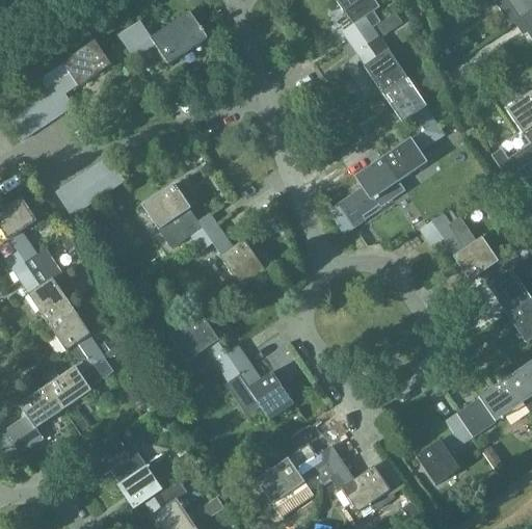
[(336,0),(344,11),(345,10),(353,23),(342,30),(349,42),(373,26),(356,2),(358,0),(336,0)]
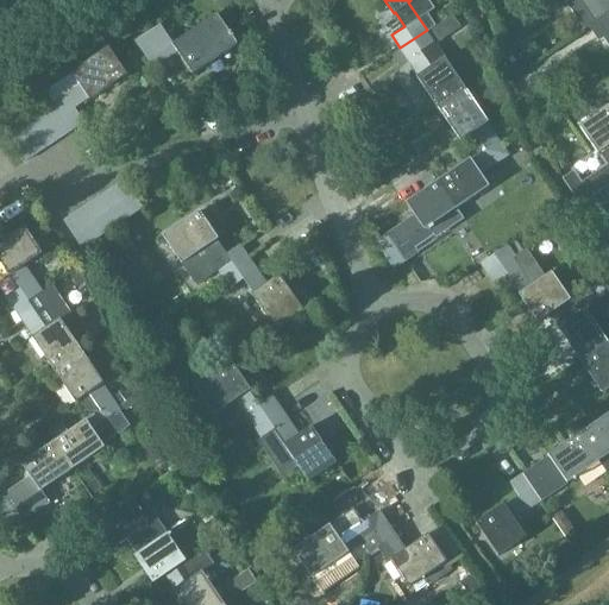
[(581,0),(596,21),(600,18),(608,11),(608,0),(564,0),(565,1),(566,0),(581,0)]
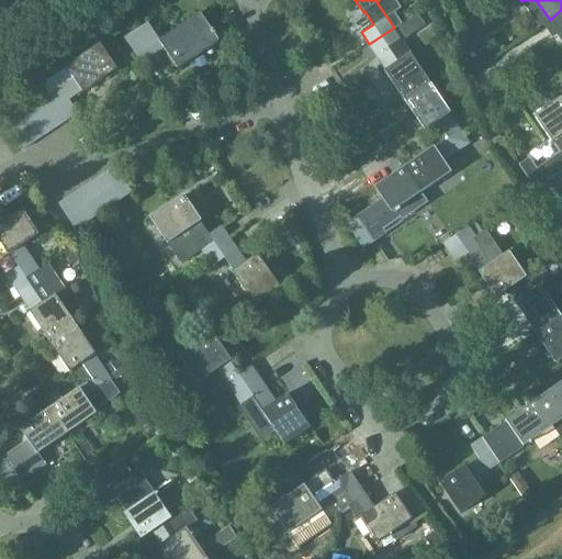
[(124,35),(142,60),(164,45),(178,68),(220,40),(200,11),(159,38),(147,21),(124,35)]
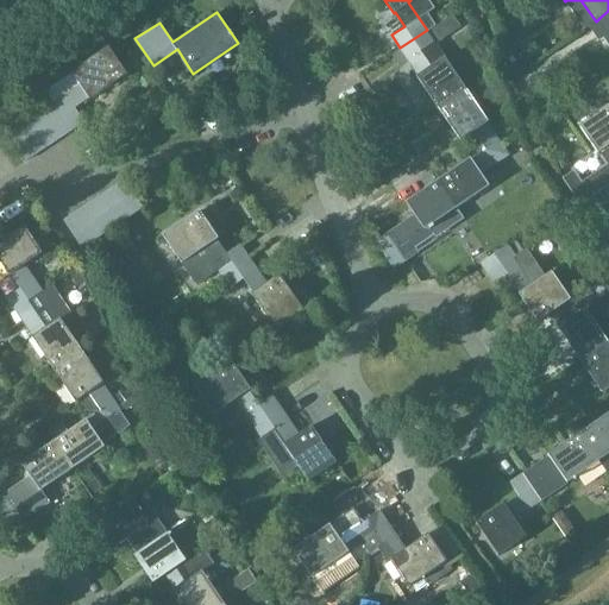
[(416,75),(439,107),(466,89),(444,56),(431,64),(421,51),(435,41),(427,30),(400,48),(418,74),(416,75)]
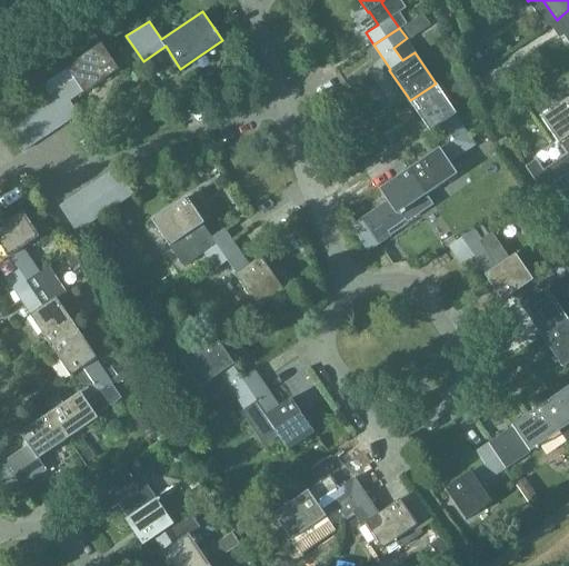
[(66,66),(41,82),(50,93),(67,120),(78,112),(70,99),(82,90),(85,92),(119,69),(101,42),(66,66)]
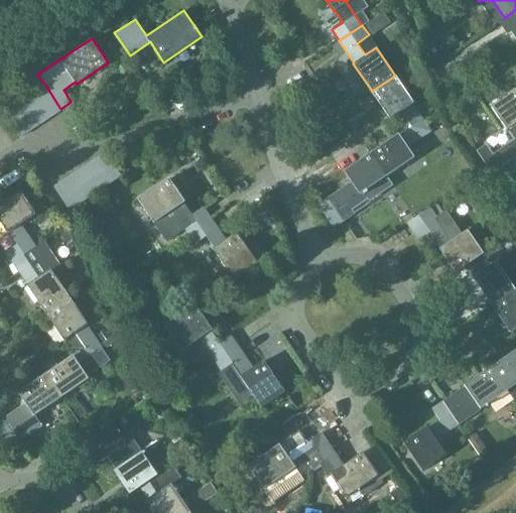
[(441,51),(433,56),(436,61),(444,55),(441,51)]
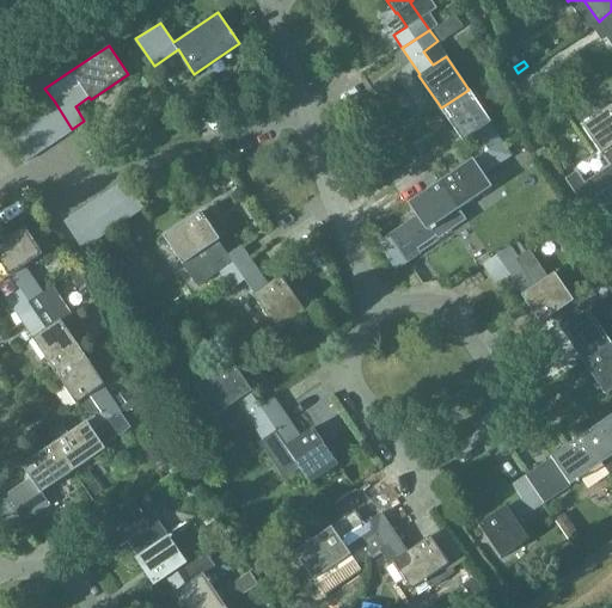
[(522,93),(530,104),(539,98),(532,87),(522,93)]
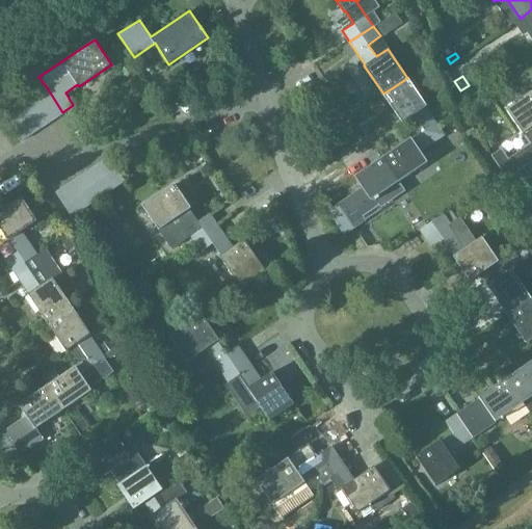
[(424,130),(425,131),(425,130),(428,134),(440,127),(425,106),(426,105),(407,78),(383,94),(402,123),(414,114),(424,130)]
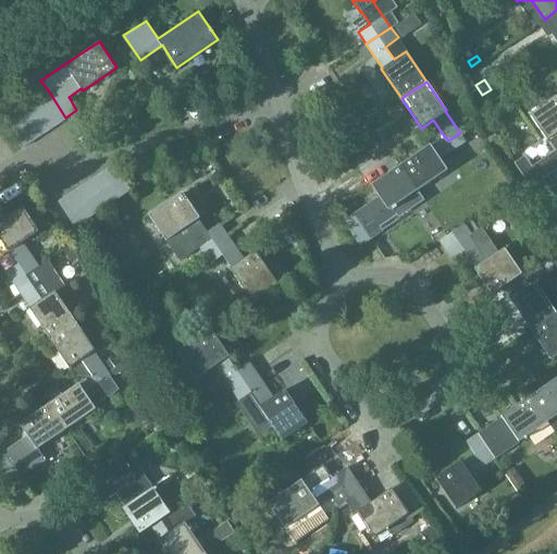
[(49,91),(38,99),(54,124),(65,118),(49,91)]
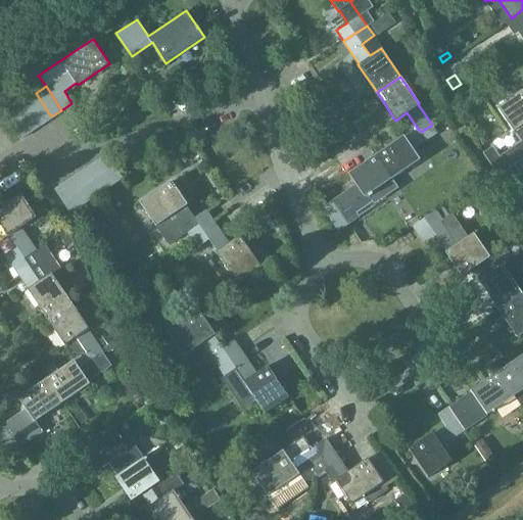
[(522,123),(522,89),(496,107),(513,130),(522,123)]
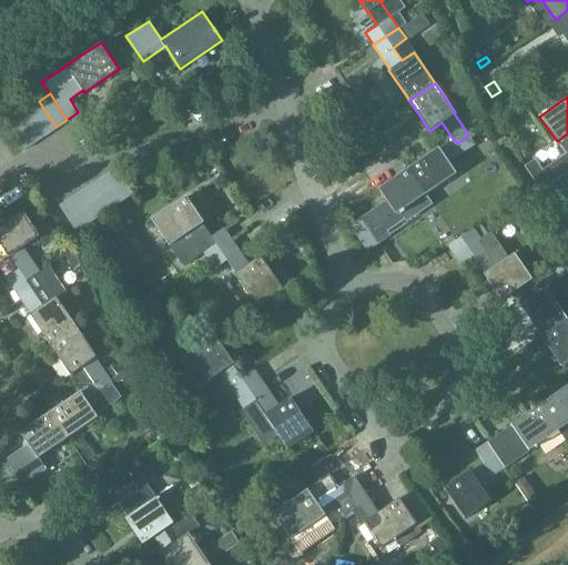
[(39,101),(28,109),(44,134),(56,127),(39,101)]
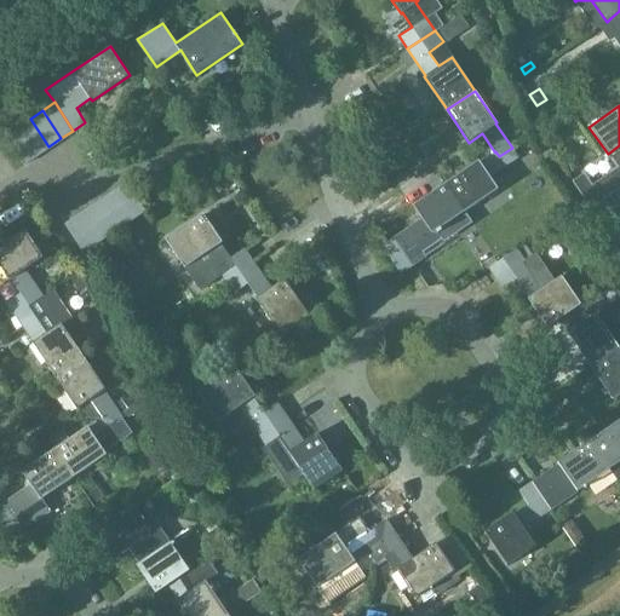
[(30,119),(18,127),(36,155),(49,147),(30,119)]
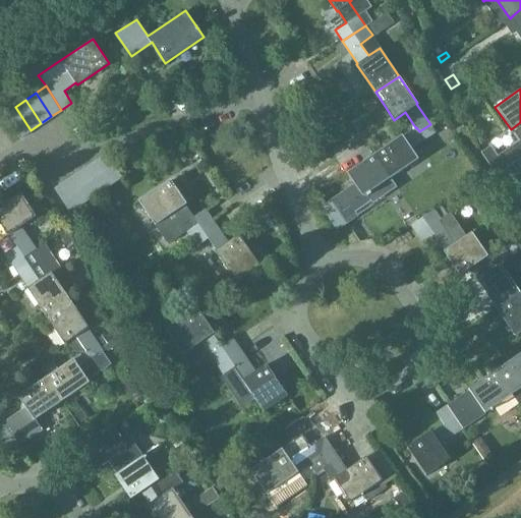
[(31,130),(15,107),(4,114),(20,137),(31,130)]
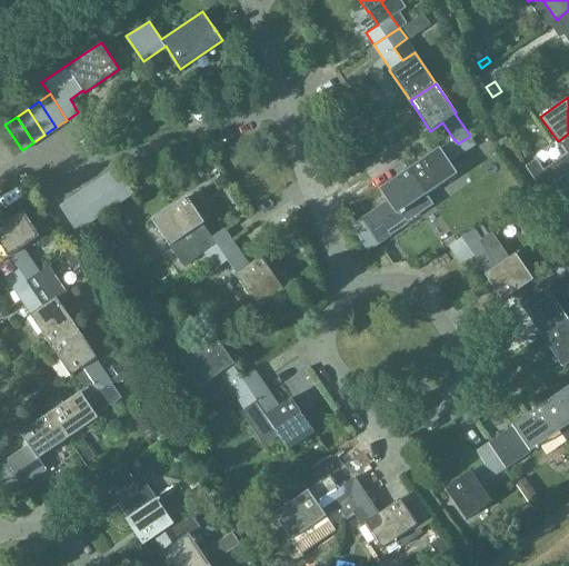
[(476,118),(467,123),(472,131),(481,126),(476,118)]
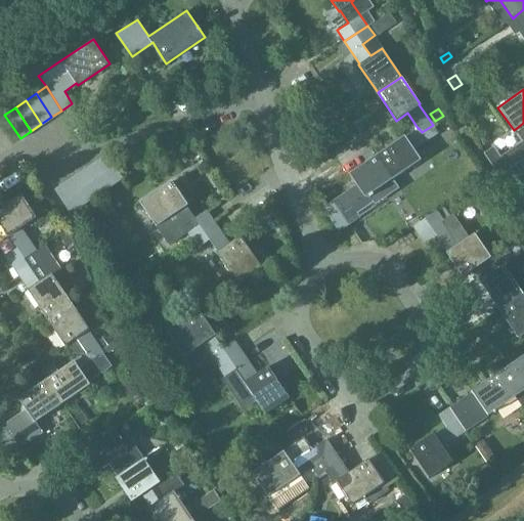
[(405,135),(377,154),(393,177),(445,143),(437,132),(438,132),(433,125),(422,132),(419,128),(419,129),(418,128),(406,136),(405,135)]
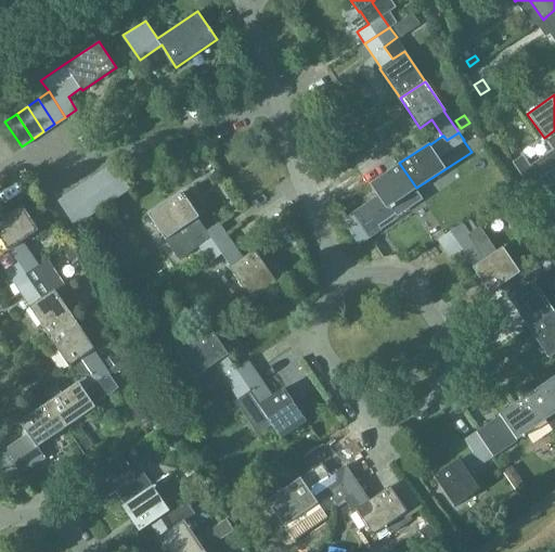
[(378,195),(355,212),(371,235),(379,229),(382,228),(381,226),(423,197),(421,194),(416,188),(399,163),(370,183),(378,195)]
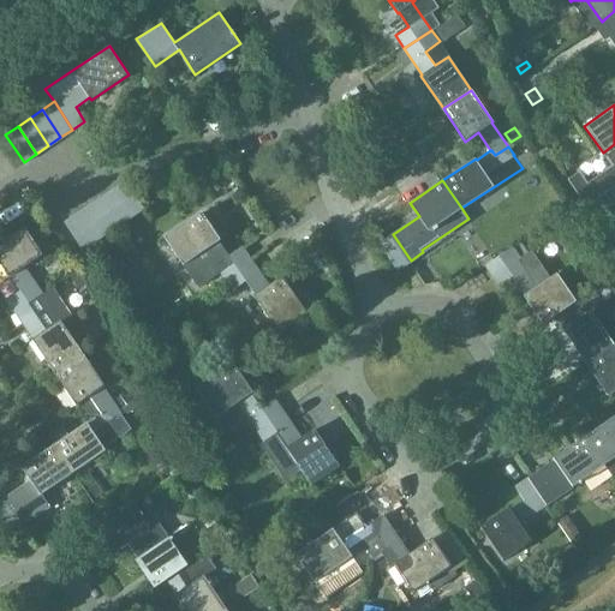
[(126,181),(114,189),(131,216),(144,208),(126,181)]
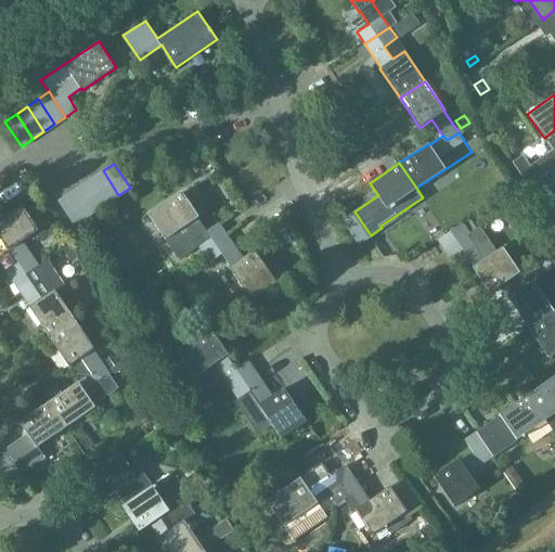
[(103,170),(91,178),(107,203),(118,195),(103,170)]
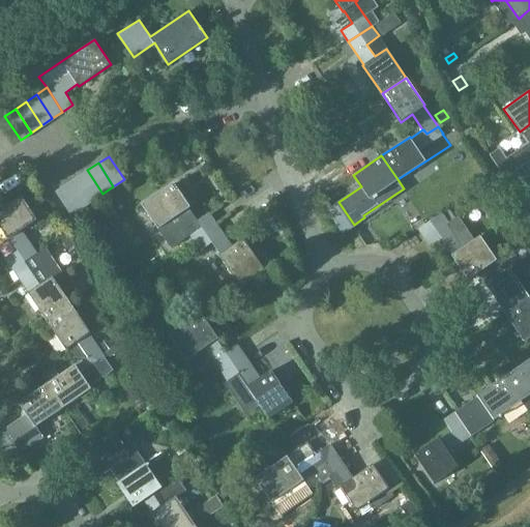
[(87,170),(77,177),(92,200),(102,194),(87,170)]
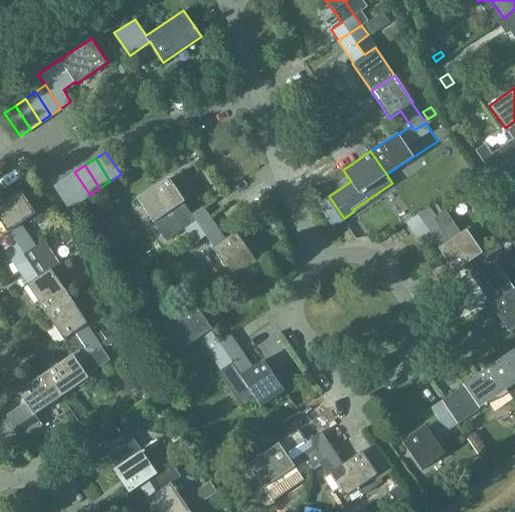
[(500,170),(496,171),(494,174),(495,178),(498,180),(502,179),(504,176),(503,172),(500,170)]
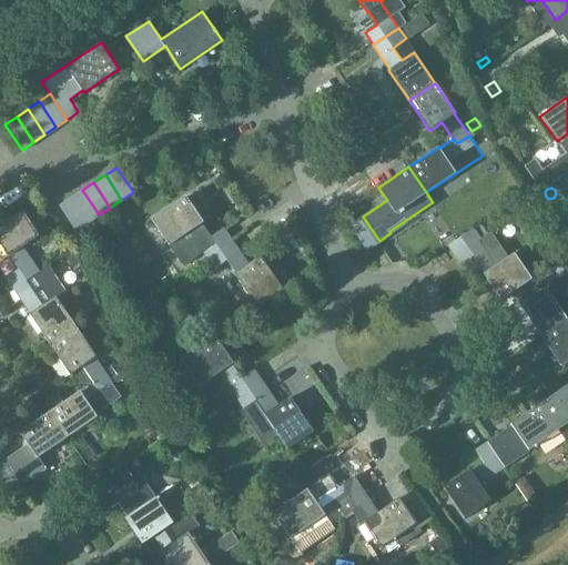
[(82,190),(71,198),(88,222),(99,214),(82,190)]
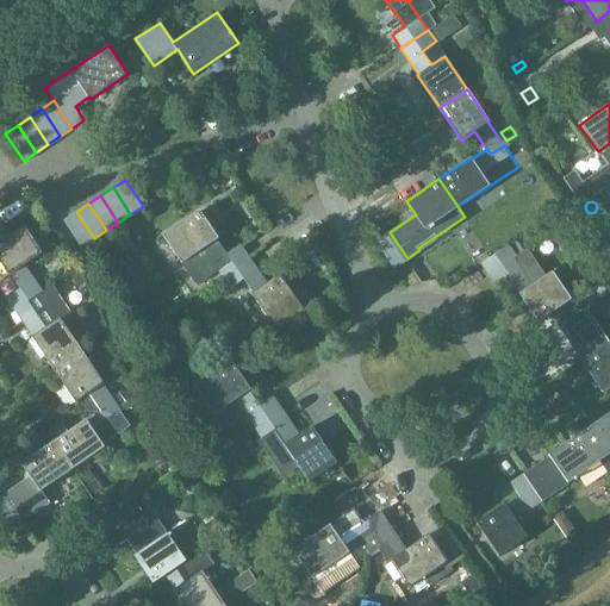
[(217,270),(221,275),(249,257),(240,244),(226,252),(217,239),(219,237),(210,224),(206,219),(200,210),(162,235),(195,285),(217,270)]
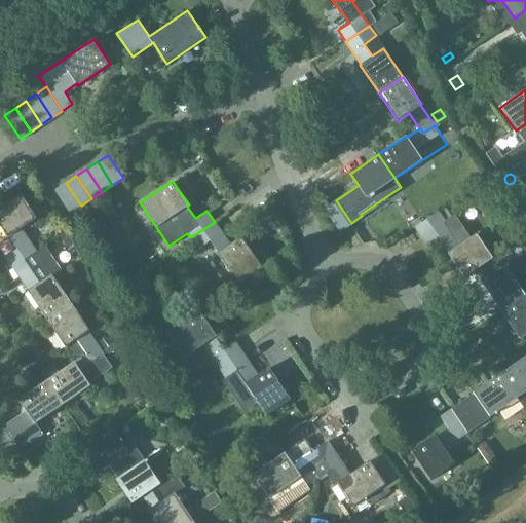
[(81,206),(66,183),(55,190),(71,213),(81,206)]
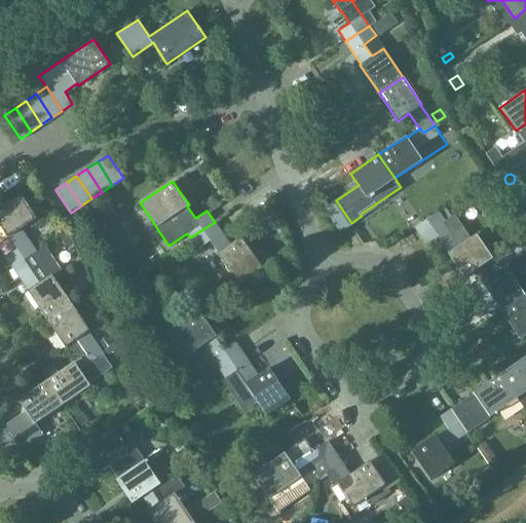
[(512,193),(522,209),(525,206),(525,192),(522,187),(512,193)]
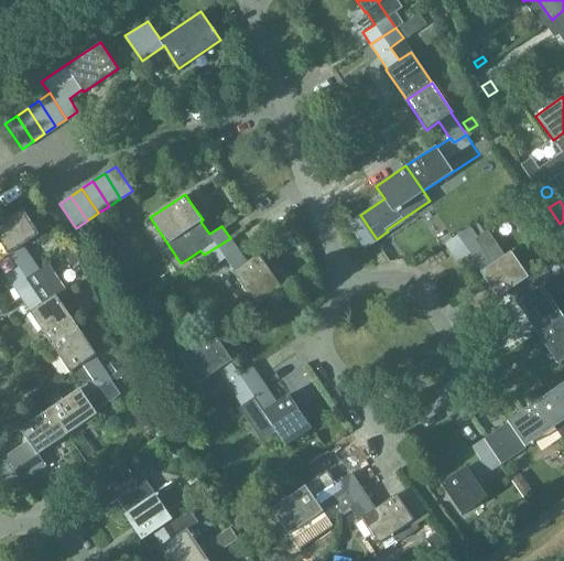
[(7,274),(14,287),(40,269),(39,268),(22,244),(39,233),(22,207),(0,222),(0,241),(9,255),(10,254),(19,266),(7,274)]
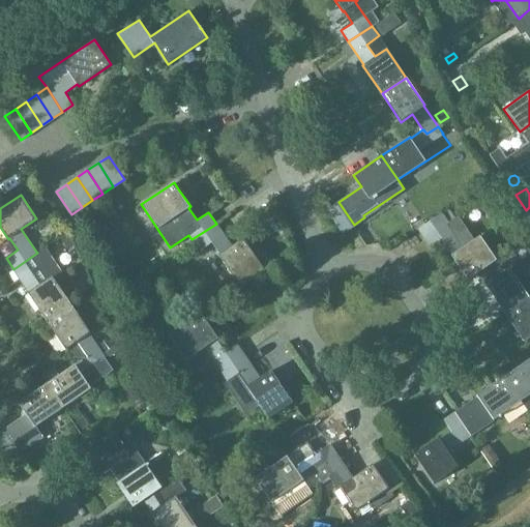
[(339,202),(327,209),(343,232),(354,225),(339,202)]
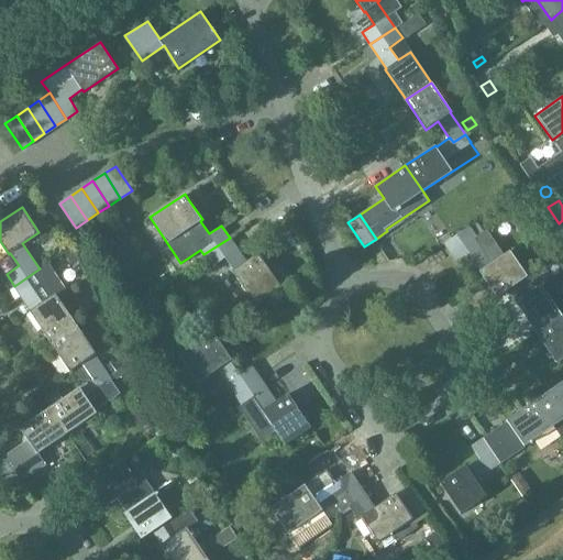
[(444,242),(453,254),(476,238),(468,226),(444,242)]
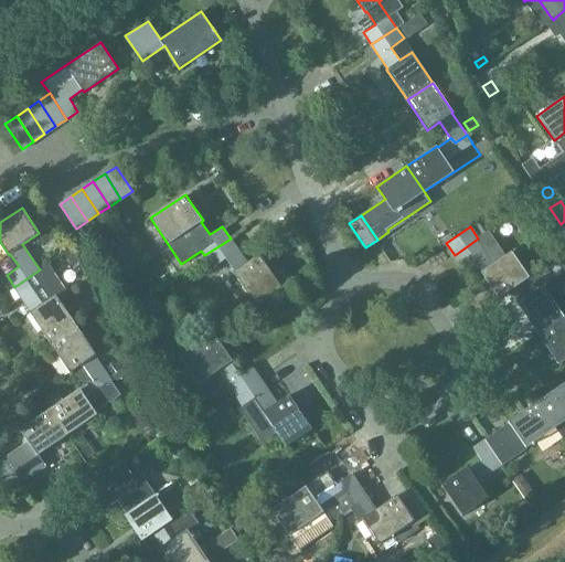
[(511,289),(511,290),(535,274),(534,272),(529,276),(511,251),(505,254),(491,232),(479,241),(478,239),(455,255),(462,266),(475,257),(483,271),(481,272),(499,298),(511,289)]
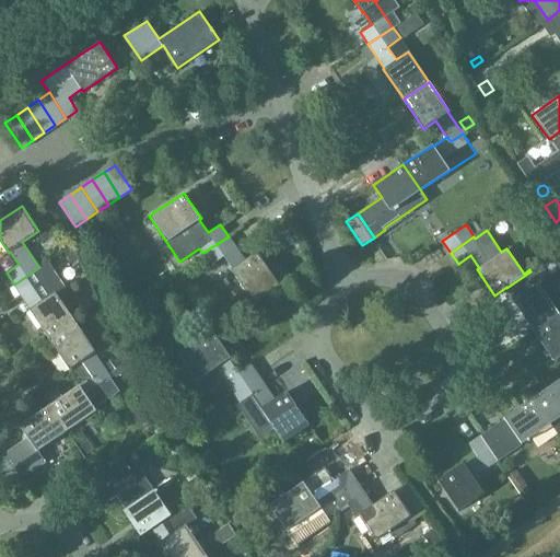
[(229,236),(202,253),(210,264),(222,256),(254,303),(280,286),(257,252),(245,259),(229,236)]
